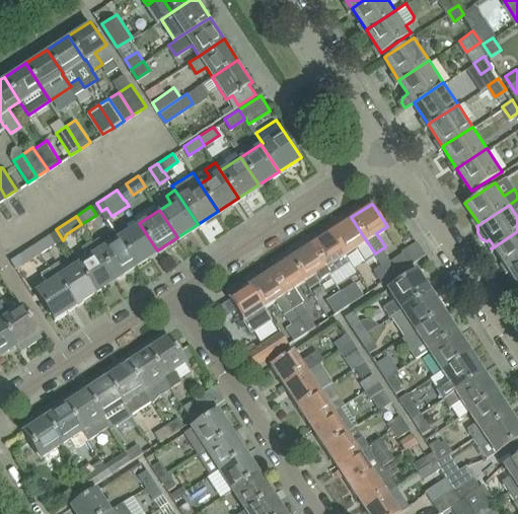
[(119,235),(118,236),(136,265),(157,250),(139,223),(135,217),(115,229),(119,235)]
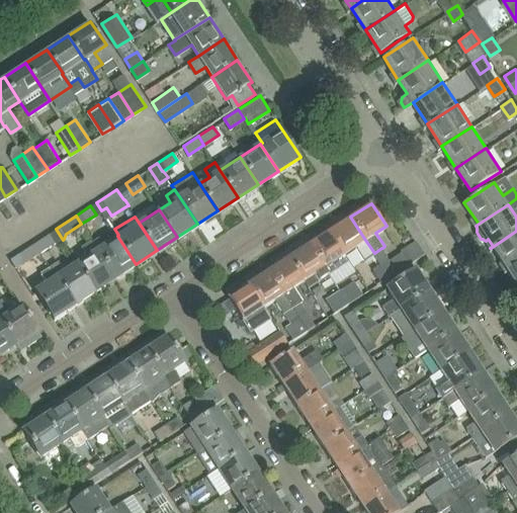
[(350,217),(331,230),(345,253),(355,246),(364,259),(374,253),(372,250),(365,240),(350,217)]
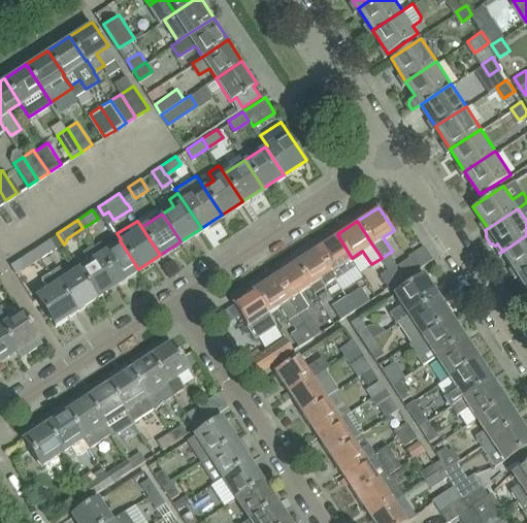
[(64,244),(57,233),(36,247),(41,255),(56,246),(61,246),(64,244)]
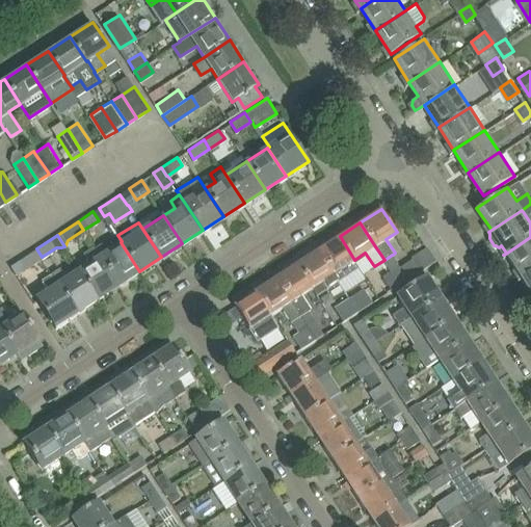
[(340,236),(319,249),(334,273),(339,280),(360,267),(354,260),(340,236)]
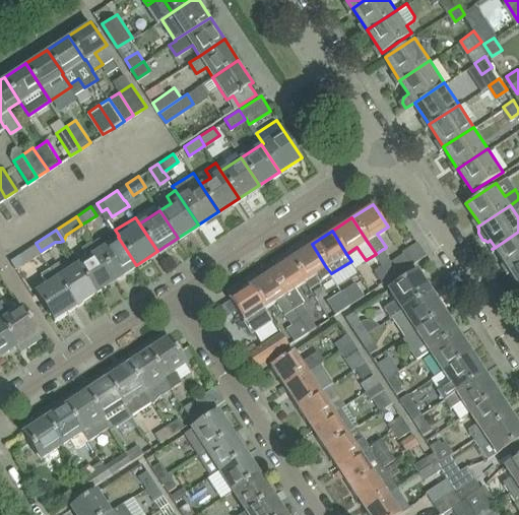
[(496,248),(510,270),(518,264),(518,232),(493,249),(493,250),(496,248)]
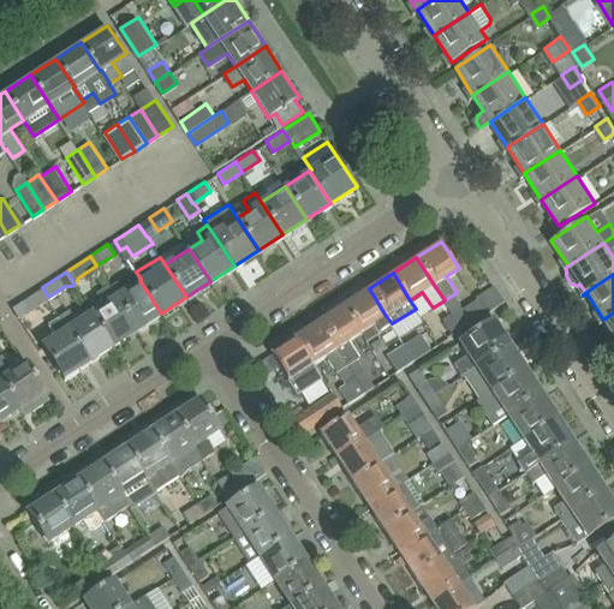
[(121,278),(111,285),(115,296),(137,329),(161,314),(139,280),(127,287),(121,278)]
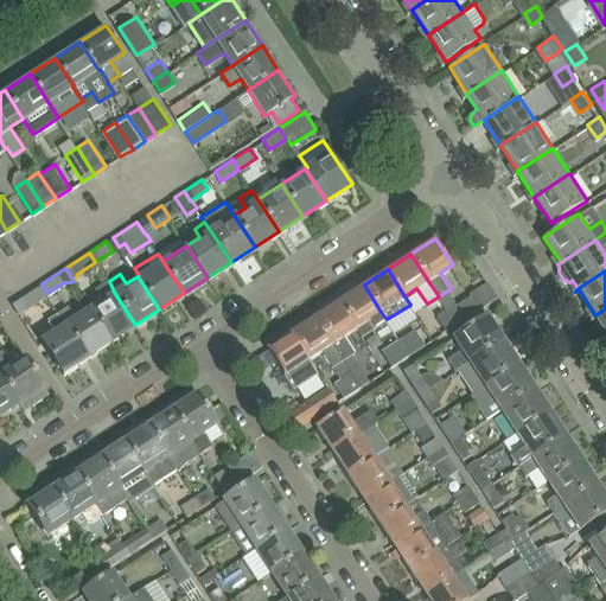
[(135,325),(114,292),(109,281),(108,279),(96,287),(103,299),(89,307),(112,340),(135,325)]
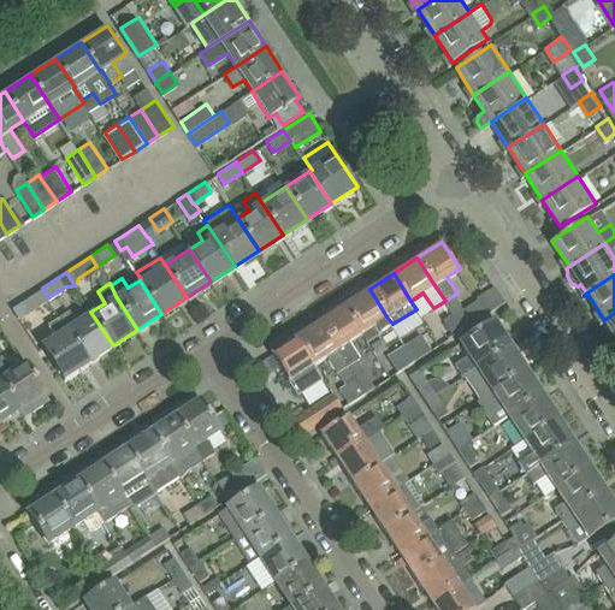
[(454,295),(445,301),(453,312),(463,327),(488,312),(506,300),(496,284),(478,296),(479,297),(463,308),(454,295)]
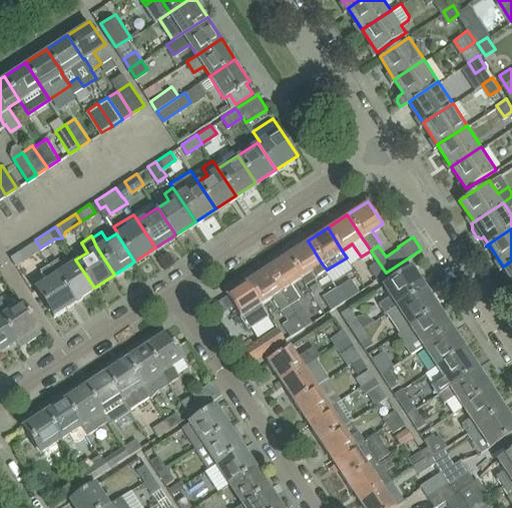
[(16,264),(40,247),(35,239),(10,255),(16,264)]
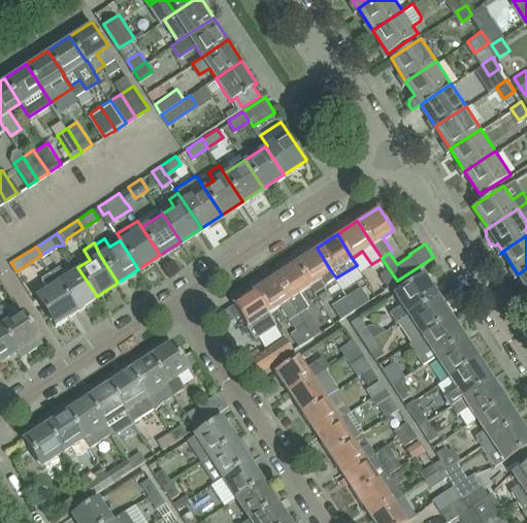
[(317,248),(296,261),(311,285),(316,291),(336,278),(331,271),(317,248)]
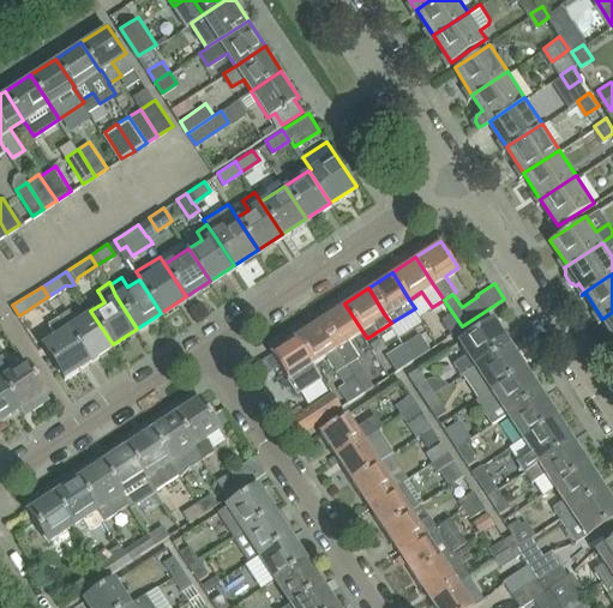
[(344,304),(320,319),(338,345),(349,362),(358,356),(356,355),(359,354),(349,339),(362,331),(344,304)]
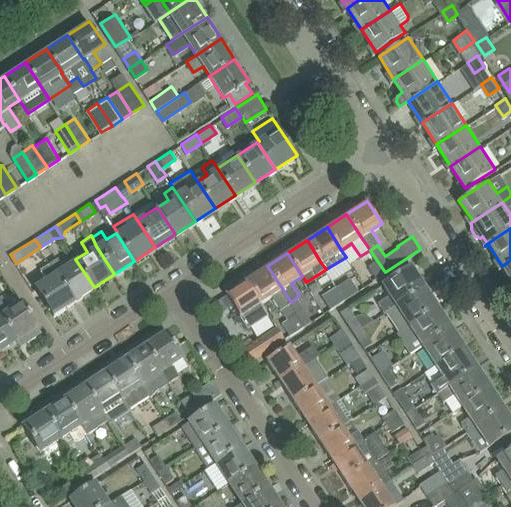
[(58,256),(50,262),(74,300),(94,287),(75,259),(64,266),(58,256)]
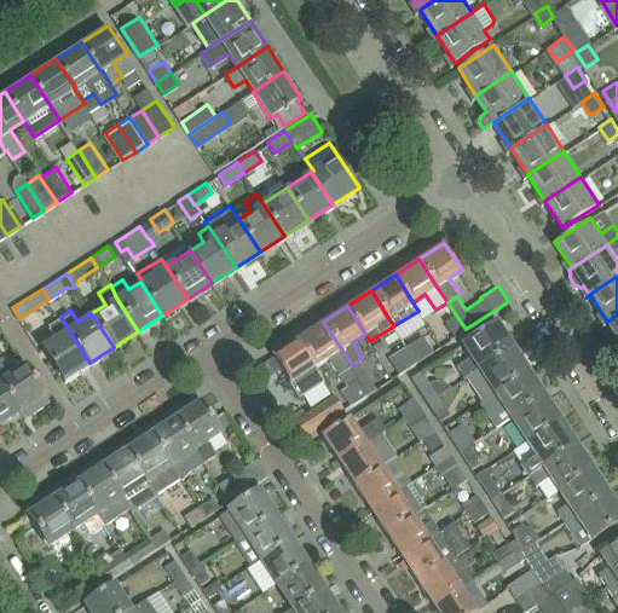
[(446,319),(456,335),(466,329),(455,313),(446,319)]
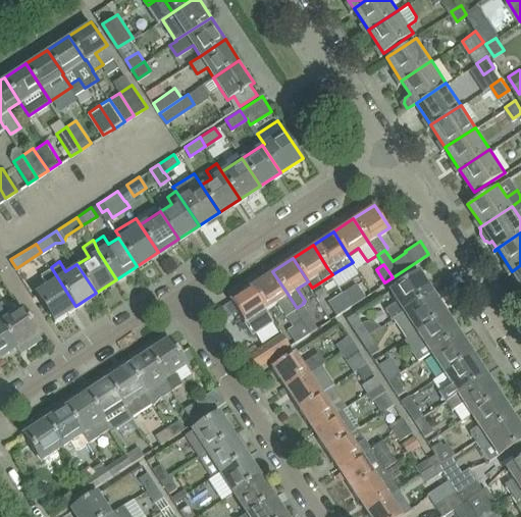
[(520,265),(512,271),(520,285),(520,265)]
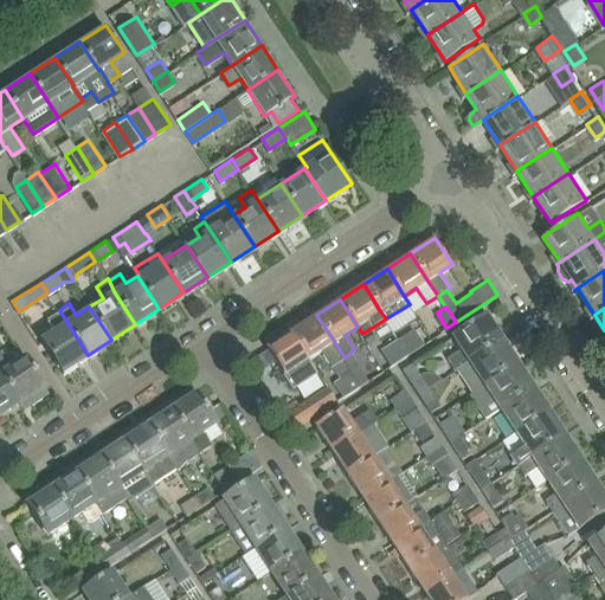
[(51,350),(64,371),(88,355),(59,310),(49,317),(56,328),(42,337),(51,350)]
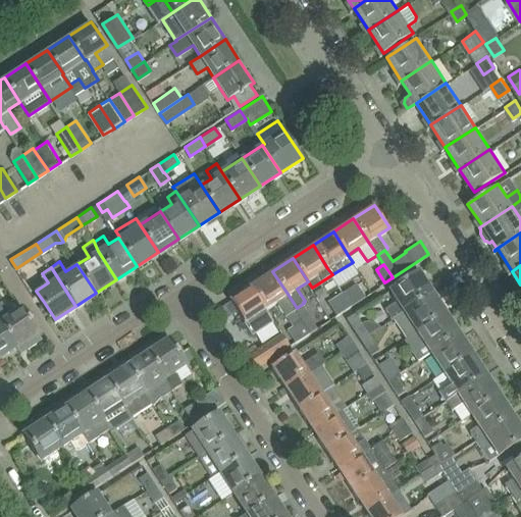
[(396,300),(386,307),(394,317),(395,316),(396,315),(403,310),(433,291),(419,270),(403,281),(389,290),(396,300)]
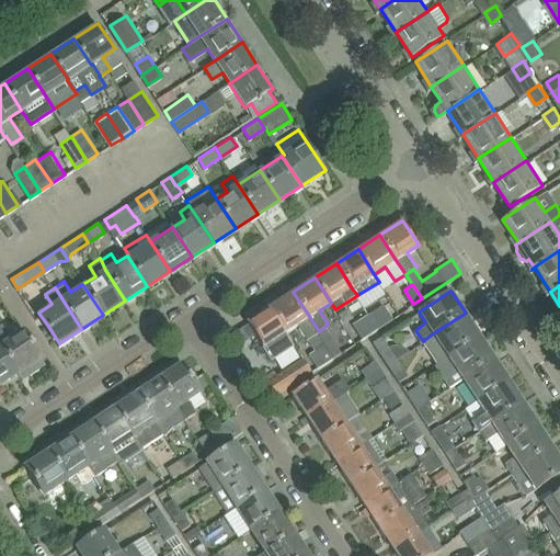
[(293,292),(271,306),(287,330),(298,324),(308,338),(318,331),(309,316),(293,292)]
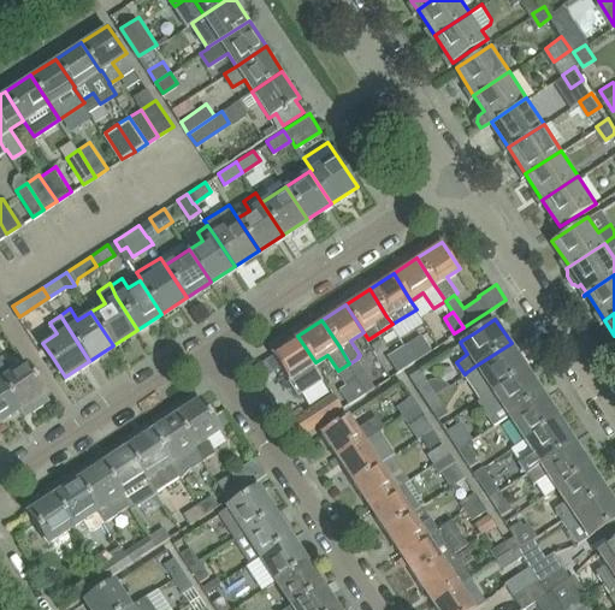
[(423,332),(404,343),(415,359),(432,348),(423,332)]
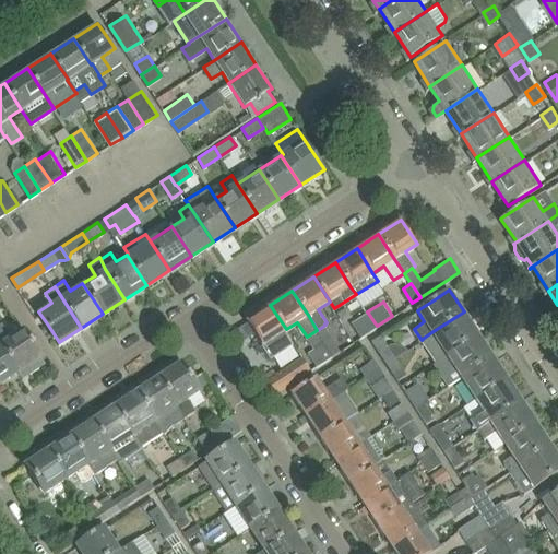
[(286,329),(270,305),(247,320),(248,320),(256,332),(271,356),(294,342),(286,329)]
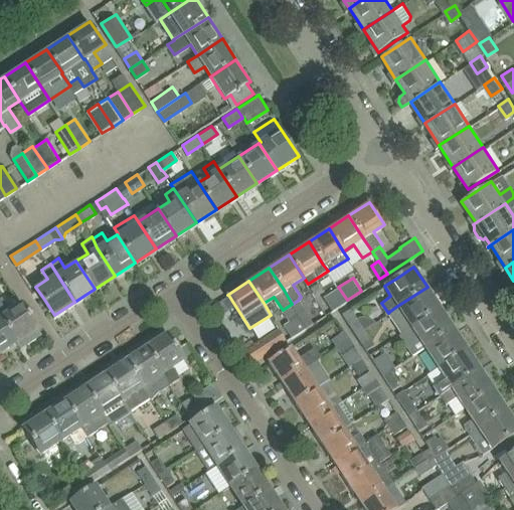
[(331,292),(325,296),(333,309),(340,305),(347,300),(338,287),(331,292)]
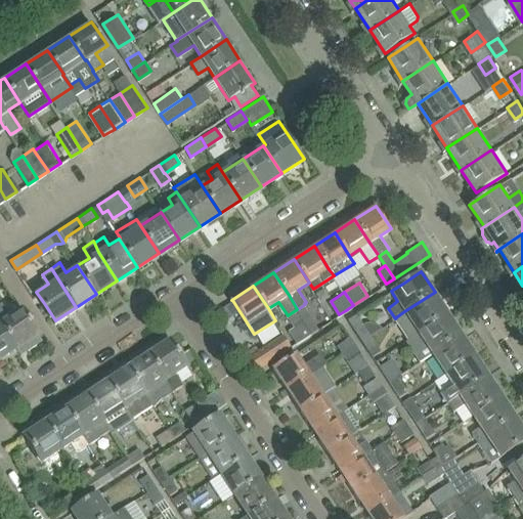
[(404,311),(397,316),(410,337),(448,312),(435,292),(404,311)]
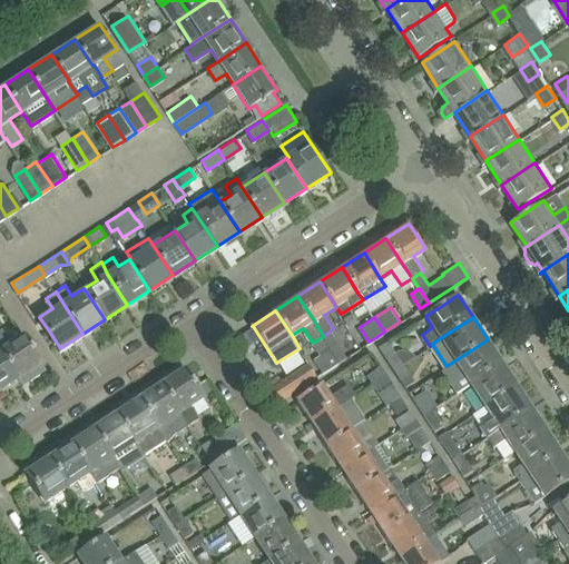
[(253,326),(234,338),(242,350),(261,338),(253,326)]
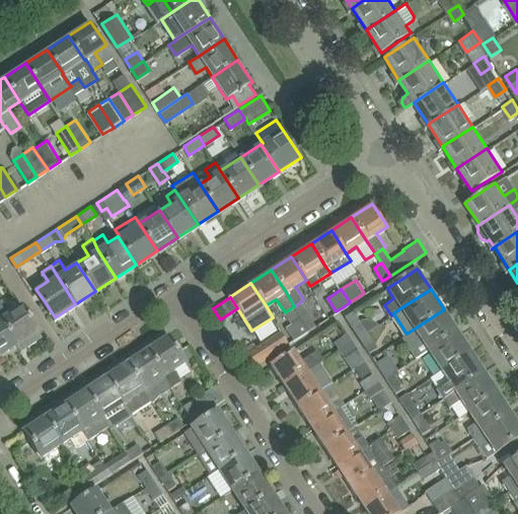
[(24,338),(28,344),(42,336),(22,304),(21,305),(21,306),(12,312),(3,298),(0,299),(0,317),(0,318),(16,343),(24,338)]
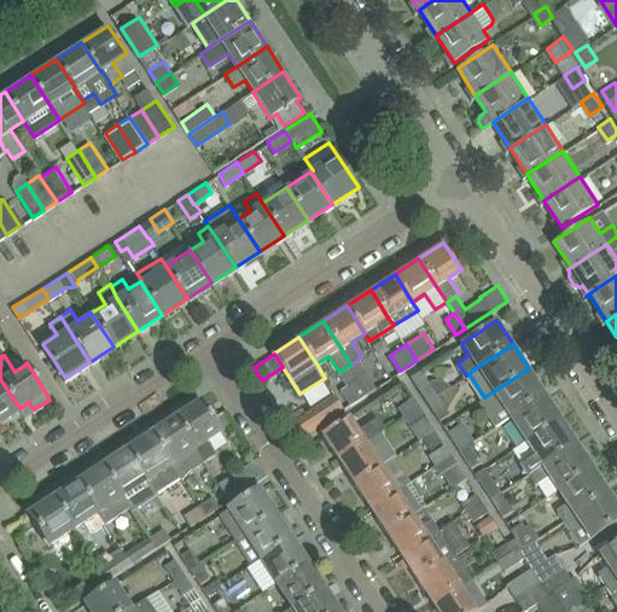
[(545,392),(529,368),(484,397),(483,398),(481,400),(496,425),(510,417),(545,392)]
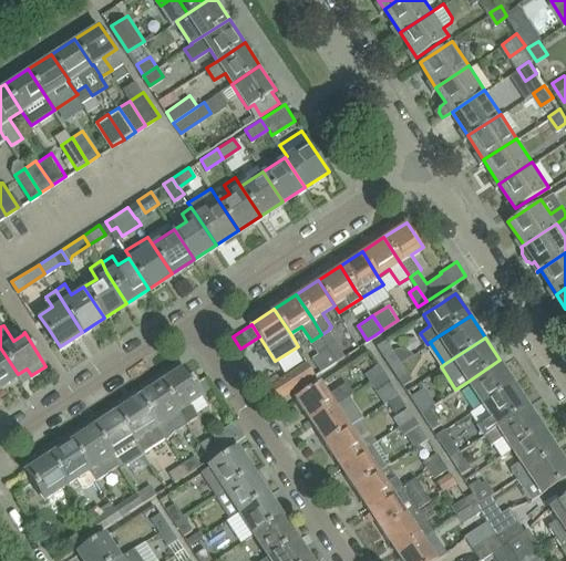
[(329,345),(338,359),(346,353),(337,340),(329,345)]
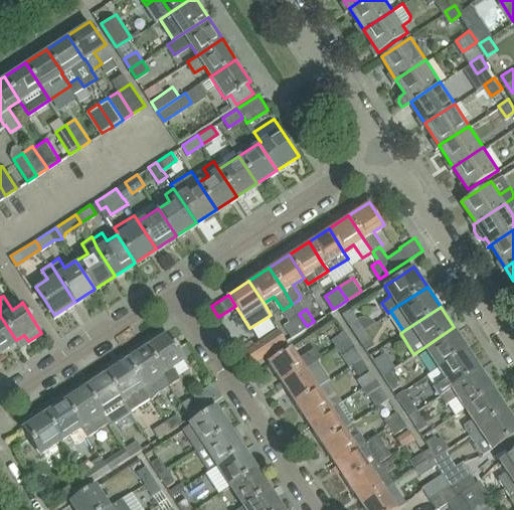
[(355,313),(347,319),(356,333),(365,328),(357,316),(355,313)]
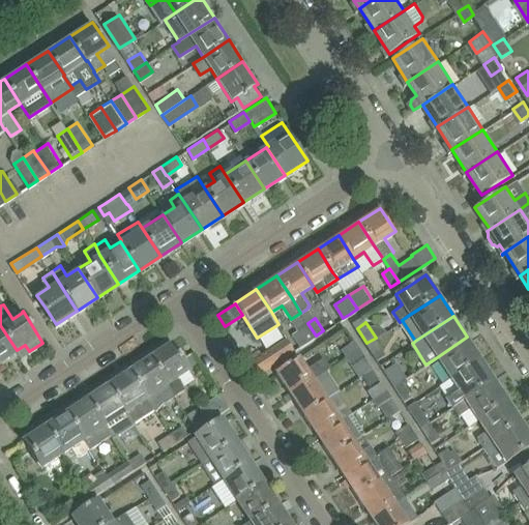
[(298,329),(292,332),(300,346),(307,341),(316,336),(307,323),(298,329)]
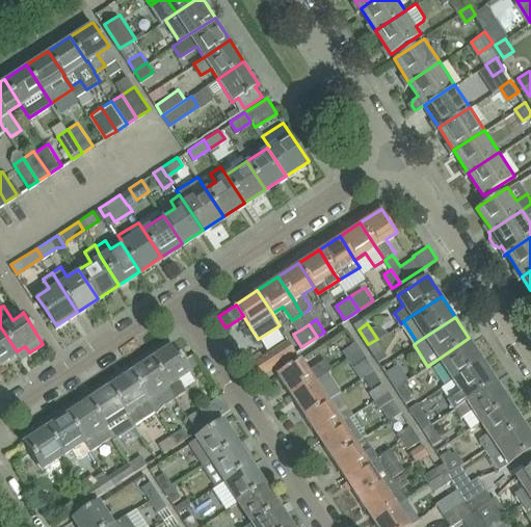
[(0,362),(17,351),(0,326),(0,325),(0,362)]
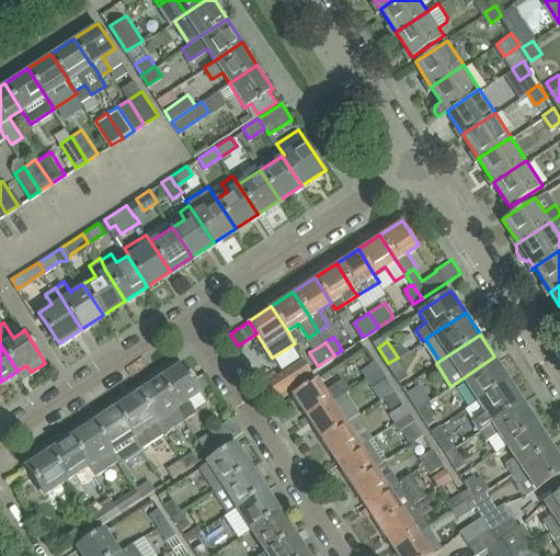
[(258,378),(258,379),(260,382),(269,396),(287,384),(312,369),(304,355),(278,371),(276,373),(274,369),(258,378)]
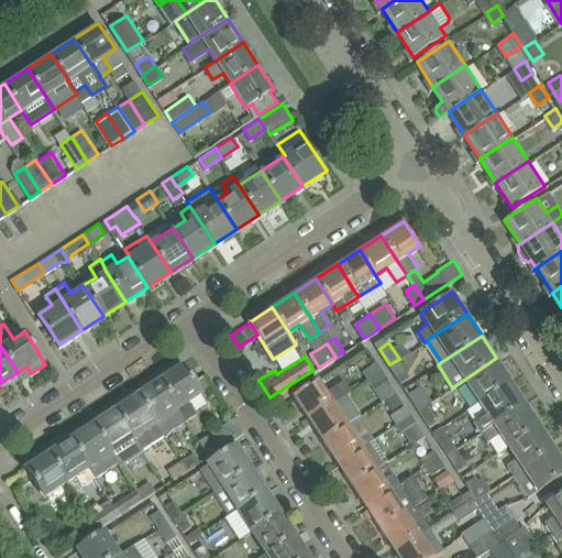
[(477,401),(510,380),(496,358),(464,380),(477,401)]
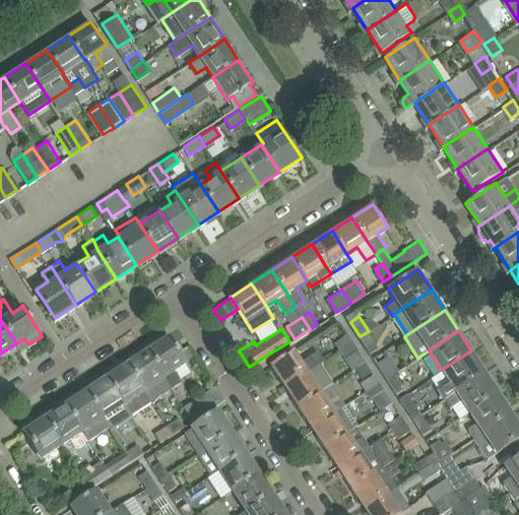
[(378,345),(369,331),(360,336),(369,350),(378,345)]
